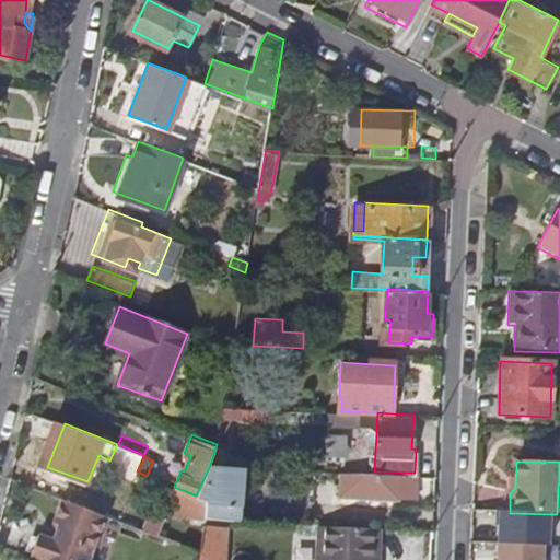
[(240,466),(214,465),(210,465),(196,496),(205,499),(202,516),(236,518),(240,466)]
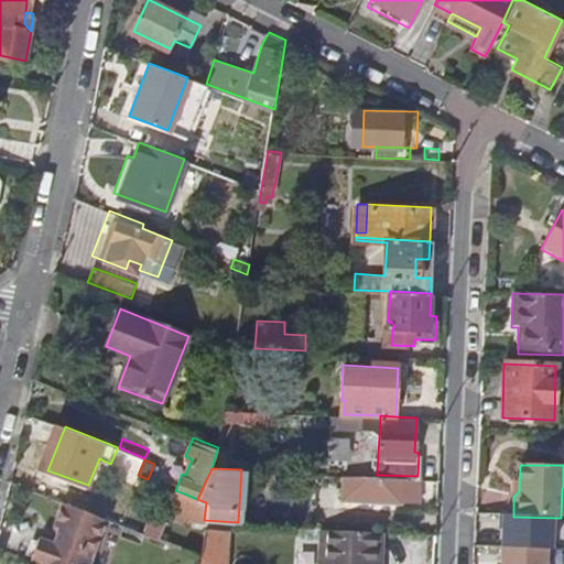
[(376,475),(340,474),(339,498),(400,501),(401,479),(375,479),(376,475)]
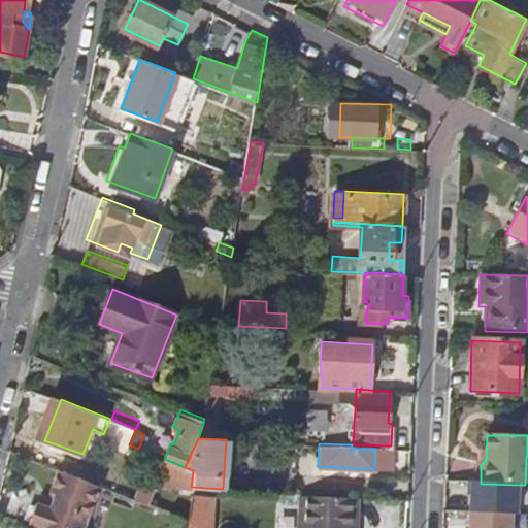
[(193,470),(185,467),(172,462),(170,481),(175,482),(171,510),(188,517),(186,527),(211,527),(199,526),(204,495),(185,491),(185,487),(191,487),(193,470)]
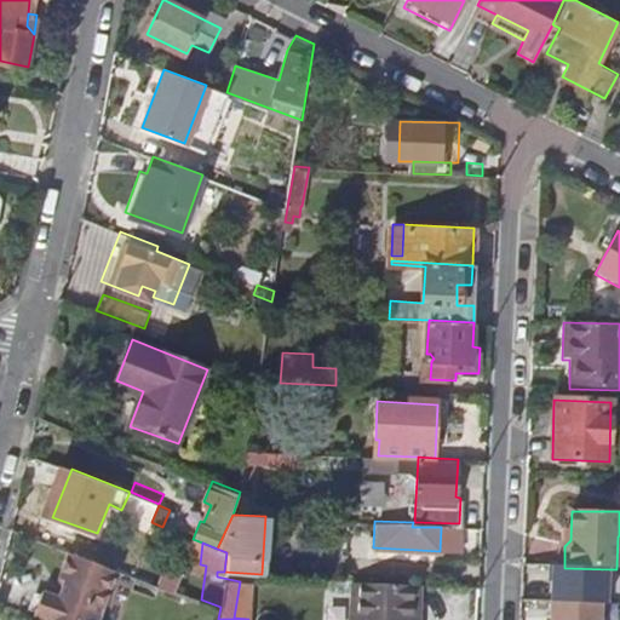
[(97,619),(119,568),(72,549),(61,577),(67,579),(61,595),(44,589),(34,613),(53,619),(97,619)]
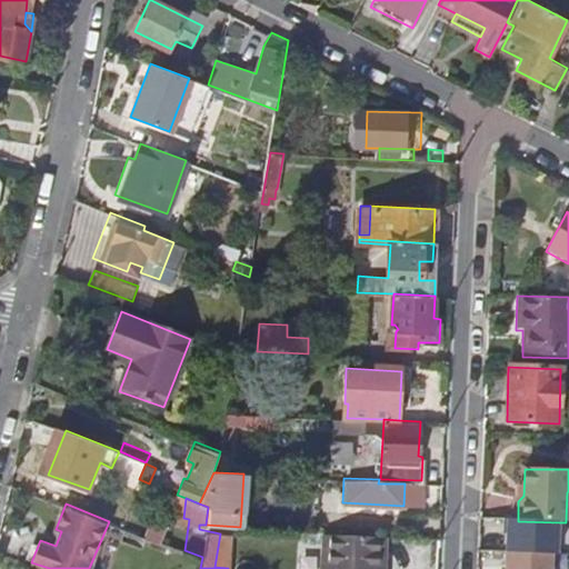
[(156,512),(147,537),(162,542),(171,518),(156,512)]
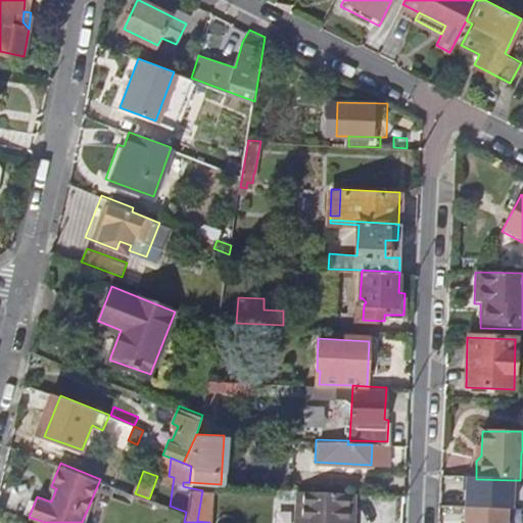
[(476,479),(467,479),(466,509),(508,511),(513,511),(514,480),(476,479)]
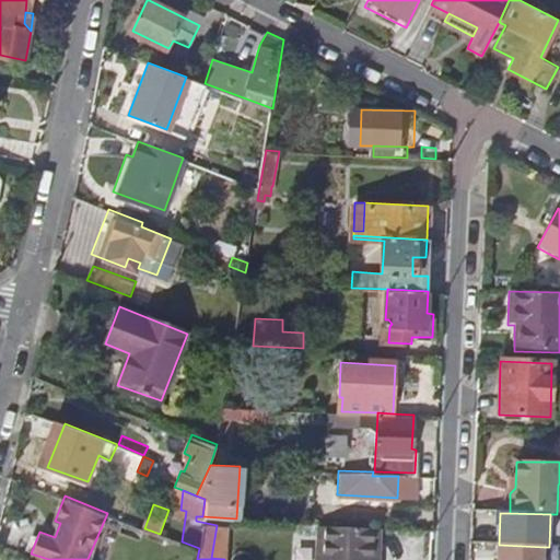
[(376,559),(378,527),(318,523),(316,559),(376,559)]
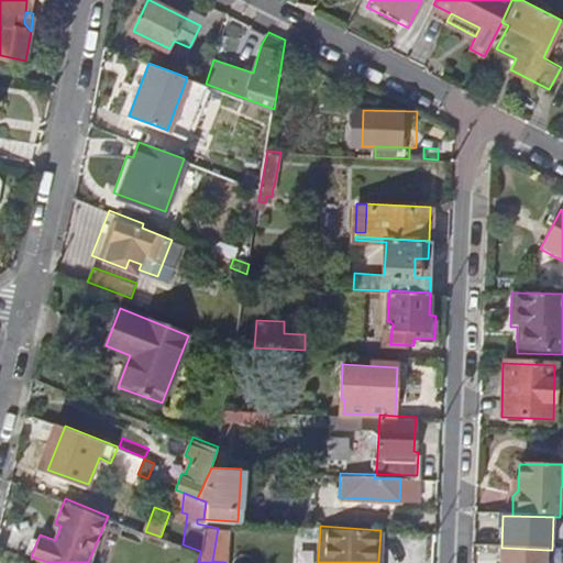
[(545,562),(547,550),(501,548),(499,562),(545,562)]
